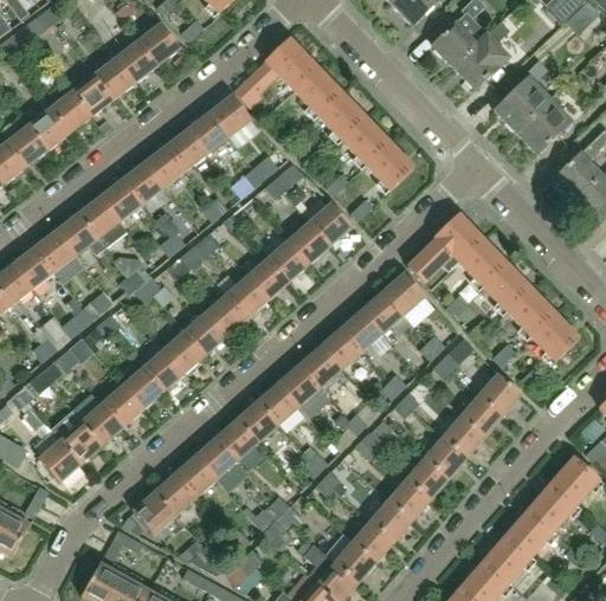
[(5,0),(19,19),(27,13),(17,0),(5,0)]
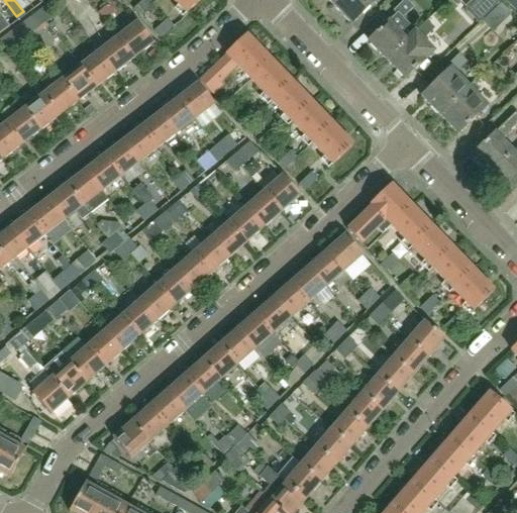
[(140,0),(133,6),(140,13),(152,2),(150,0),(140,0)]
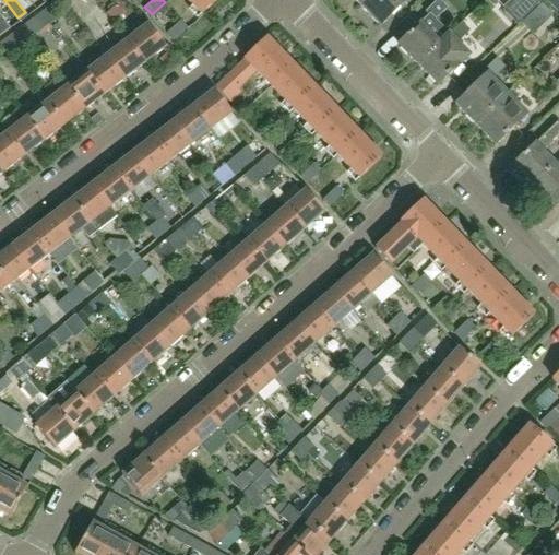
[(189,0),(201,12),(214,0),(189,0)]
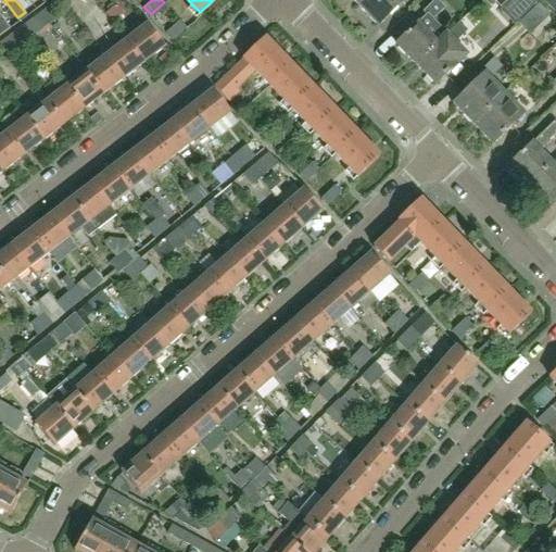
[(361,0),(357,3),(378,24),(402,0),(361,0)]
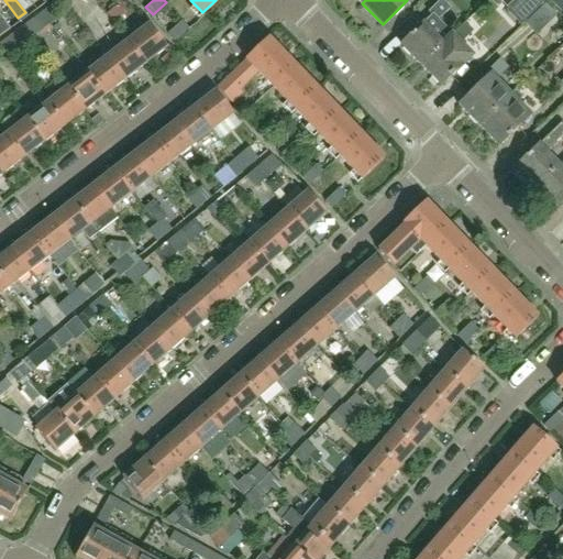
[(420,63),(453,31),(439,15),(451,4),(446,0),(440,0),(431,9),(433,11),(400,43),(420,63)]
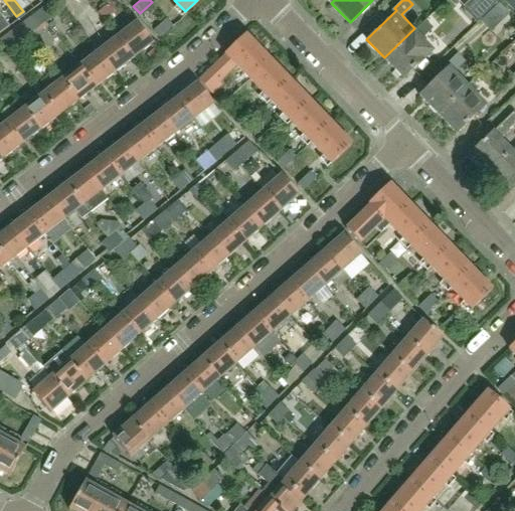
[(469,0),(463,6),(477,20),(481,16),(498,0),(469,0)]
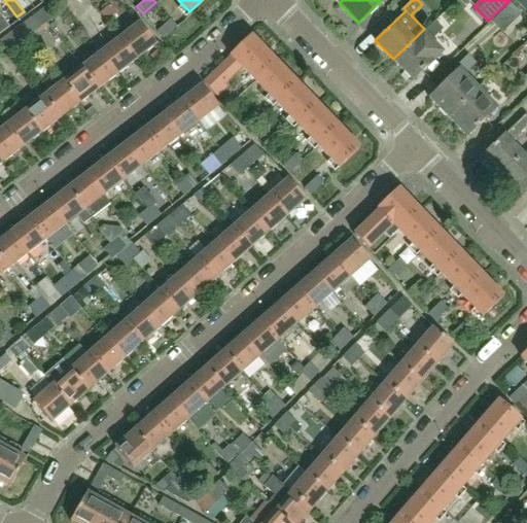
[(502,28),(521,10),(520,9),(512,0),(493,19),(502,28)]
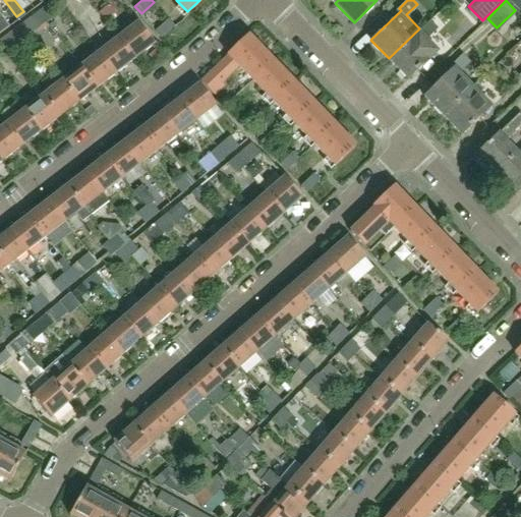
[(506,0),(514,9),(520,1),(520,0),(506,0)]
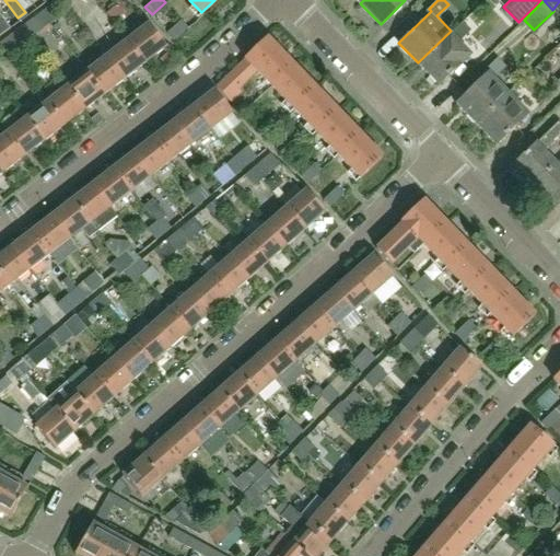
[(50,1),(42,9),(50,20),(59,13),(50,1)]
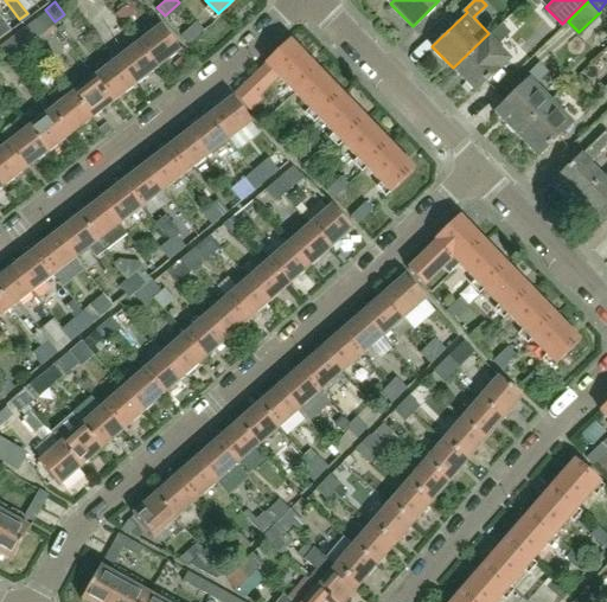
[(135,11),(128,1),(116,12),(125,20),(135,11)]
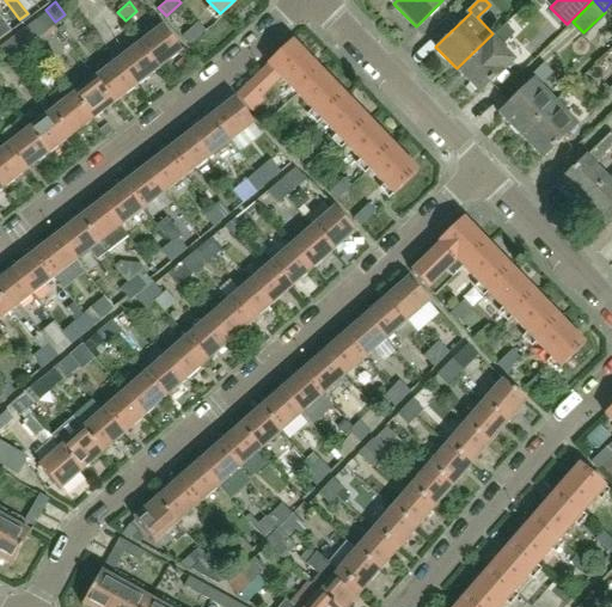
[(55,22),(46,10),(36,16),(46,29),(55,22)]
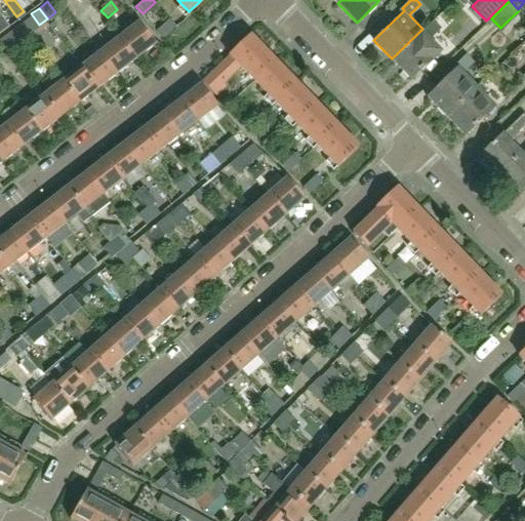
[(170,16),(157,29),(164,36),(176,24),(170,16)]
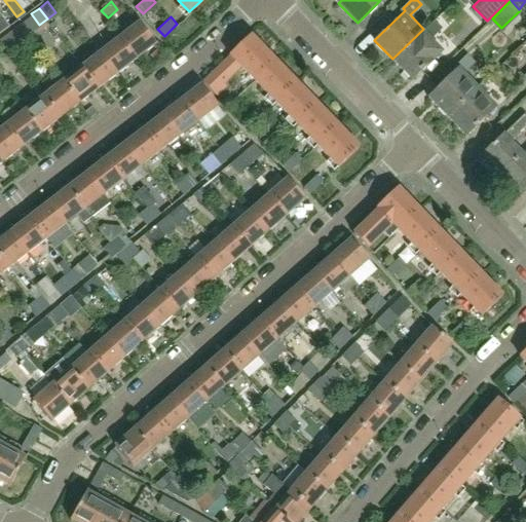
[(435,19),(423,29),(392,59),(411,78),(443,48),(430,35),(442,25),(435,19)]
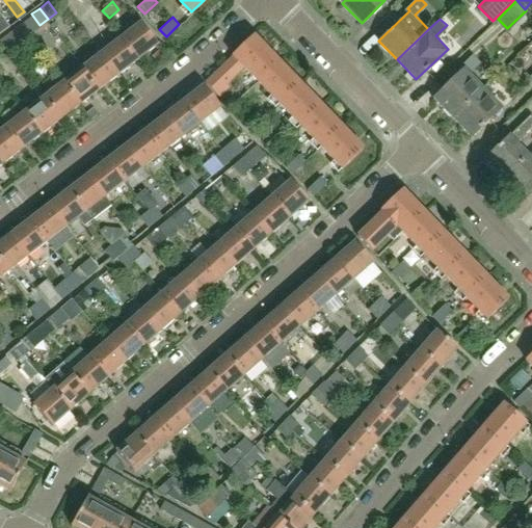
[(158,43),(141,21),(122,35),(138,58),(158,43)]
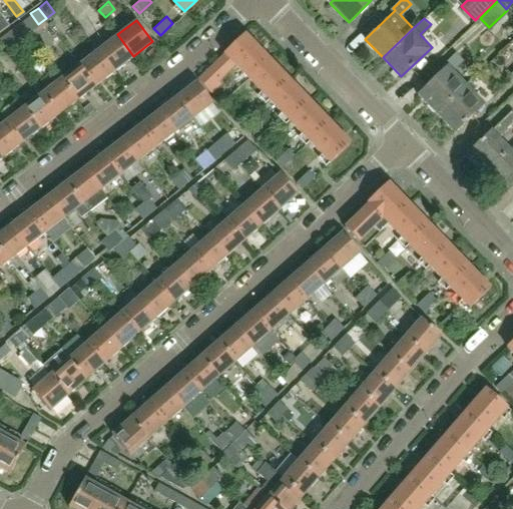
[(8,30),(1,35),(9,46),(15,41),(8,30)]
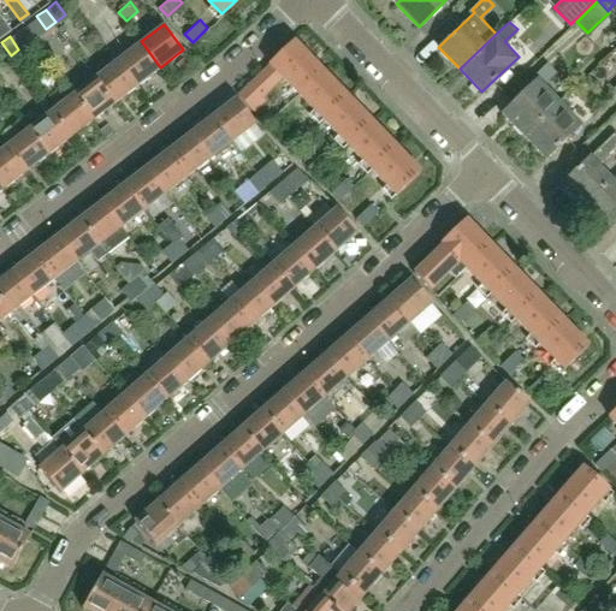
[(319,65),(294,39),(270,63),(282,76),(295,89),(319,65)]
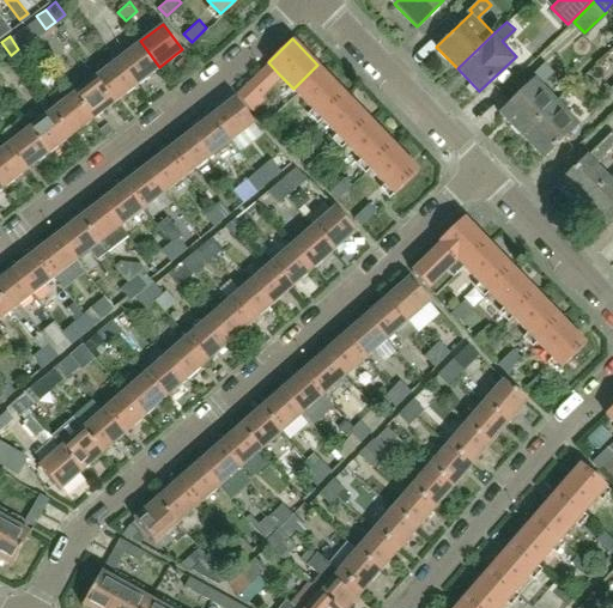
[(159,67),(140,41),(117,58),(138,84),(159,67)]
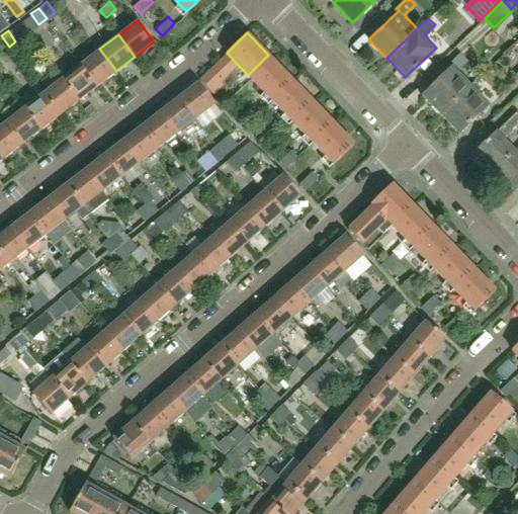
[(13,53),(9,47),(1,35),(0,35),(0,51),(1,52),(0,53),(4,59),(13,53)]
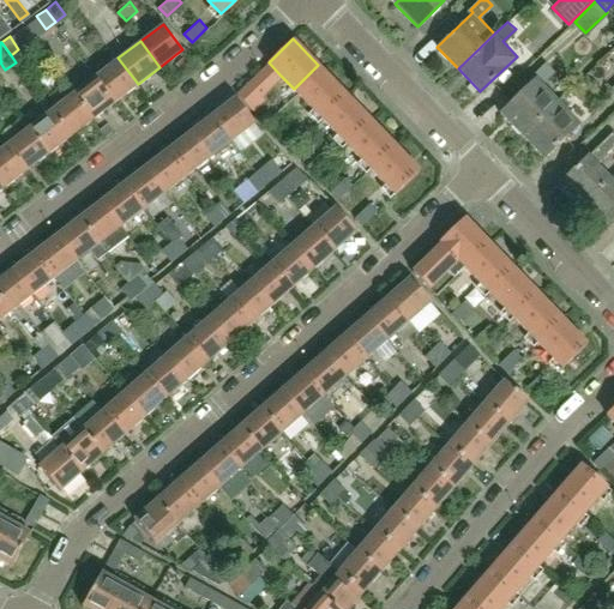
[(138,84),(118,58),(96,76),(115,101),(138,84)]
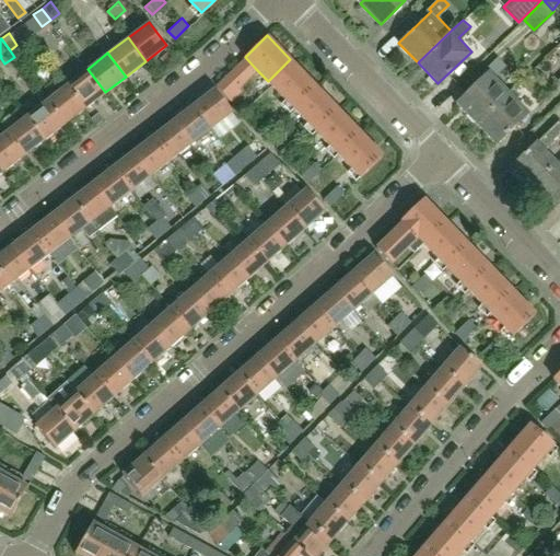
[(238,88),(256,69),(245,57),(217,84),(231,99),(241,90),(238,88)]
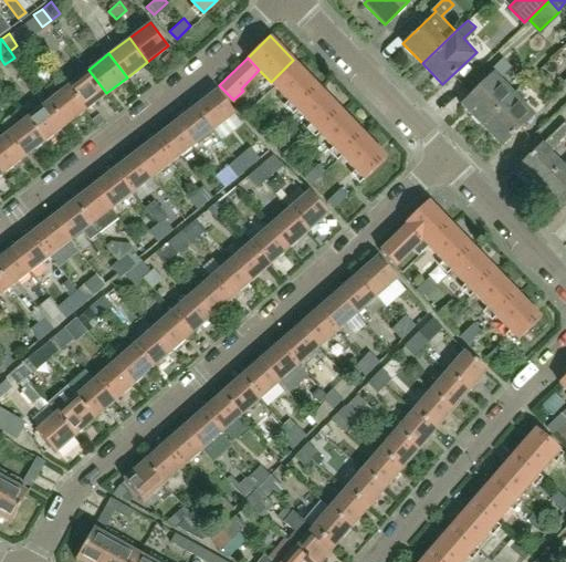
[(481,124),(514,93),(502,82),(499,77),(511,65),(504,58),(491,71),(493,73),(461,104),(481,124)]
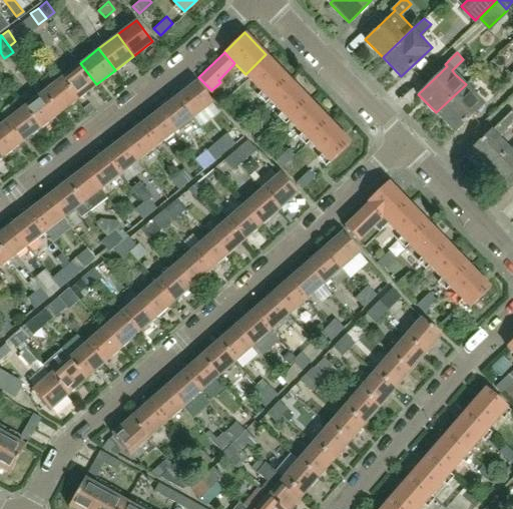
[(287,76),(266,54),(245,74),(267,96),(287,76)]
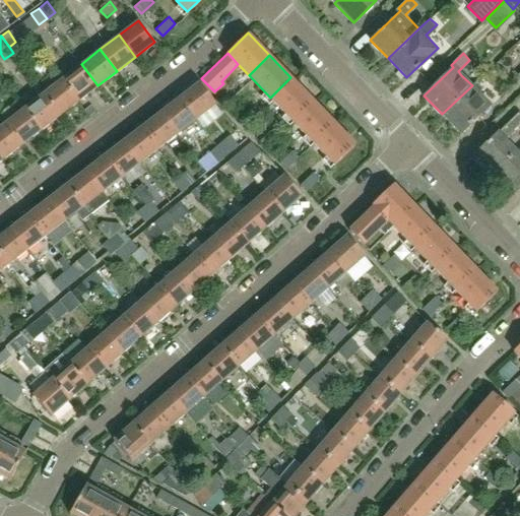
[(98,85),(81,64),(62,78),(79,100),(98,85)]
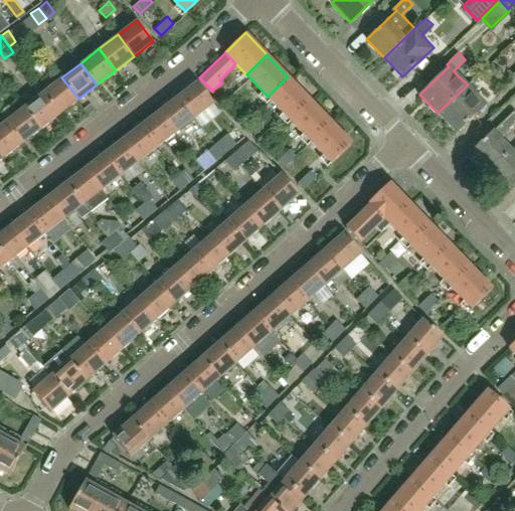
[(309,99),(288,76),(268,97),(288,118),(309,99)]
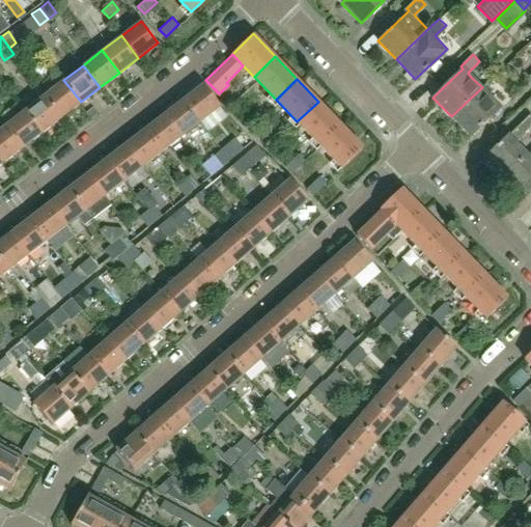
[(81,102),(63,80),(45,94),(61,116),(81,102)]
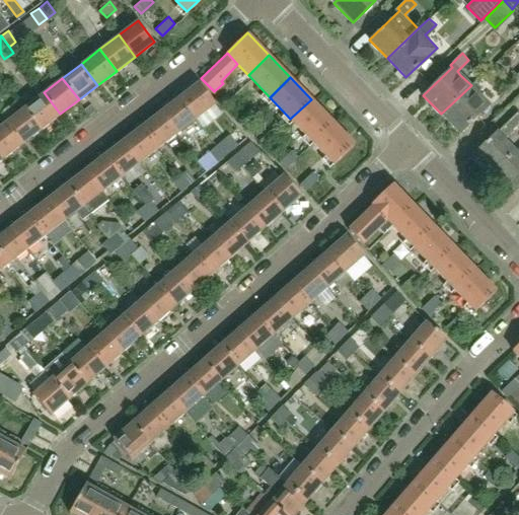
[(215,103),(198,81),(178,96),(196,118),(215,103)]
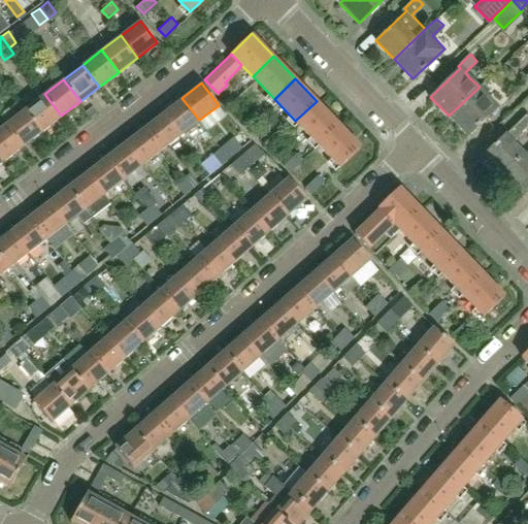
[(468,135),(489,115),(498,105),(480,87),(449,116),(468,135)]
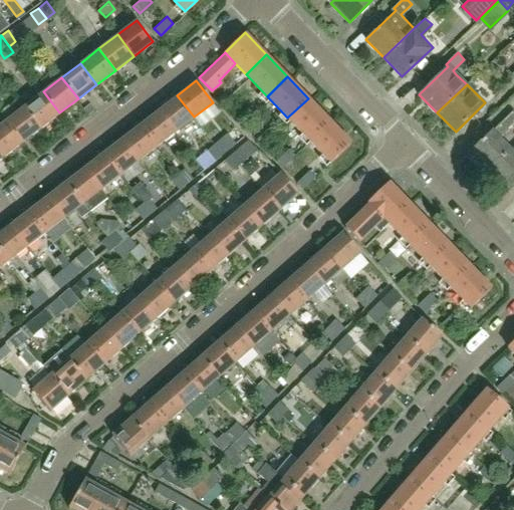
[(59,112),(43,91),(24,105),(41,128),(59,112)]
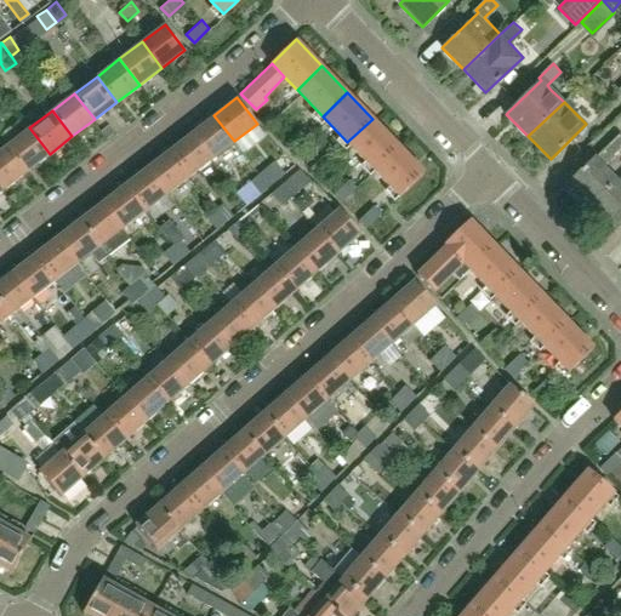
[(234,141),(214,115),(192,132),(211,158),(234,141)]
